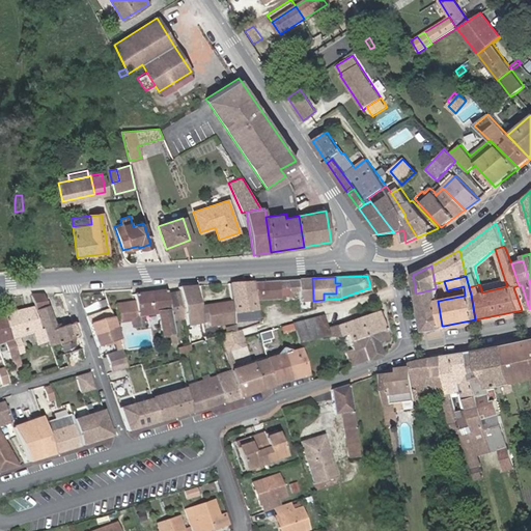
[(300,301),(313,301),(312,278),(288,280),(289,292),(299,292),(300,301)]
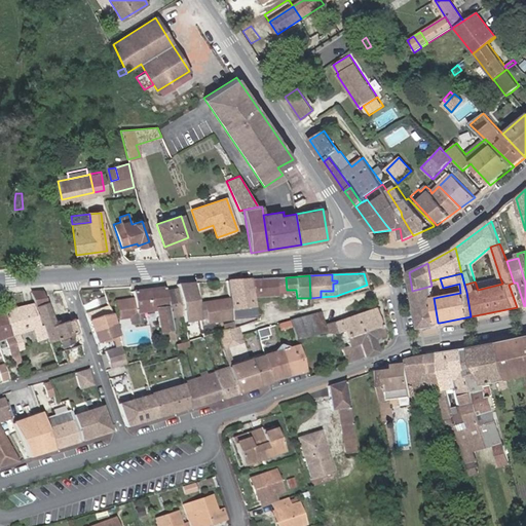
[(254,298),(277,297),(276,277),(251,279),(254,298)]
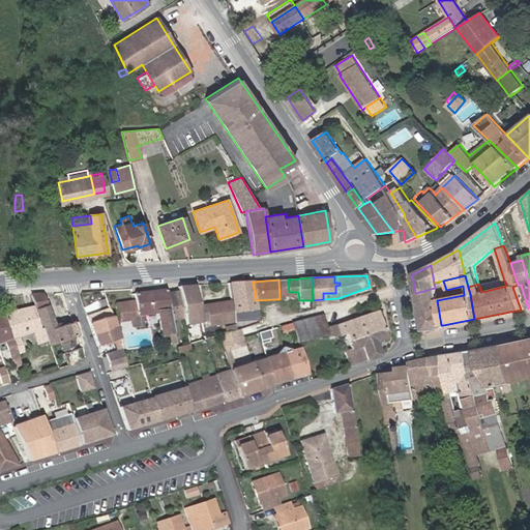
[(289,292),(288,280),(278,280),(280,299),(280,302),(289,301),(289,292)]
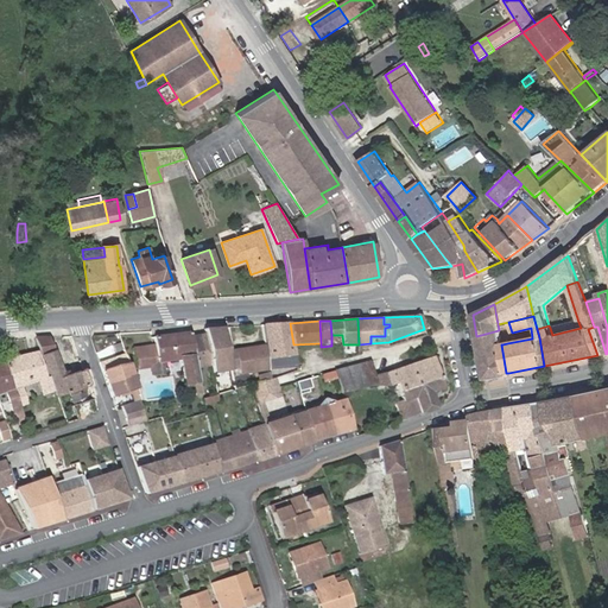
[(581,328),(578,322),(550,328),(552,335),(581,328)]
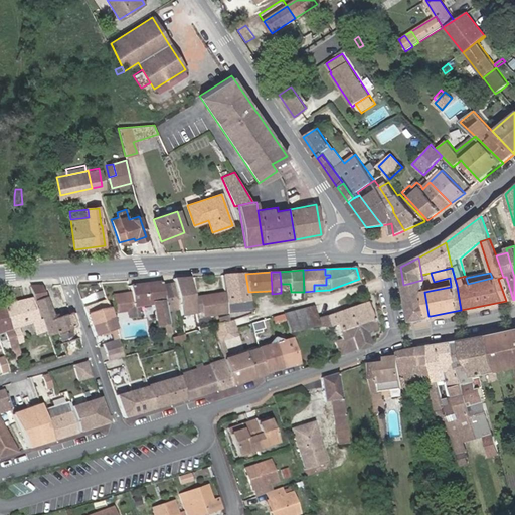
[(248,292),(245,274),(222,275),(225,293),(226,304),(250,301),(248,292)]
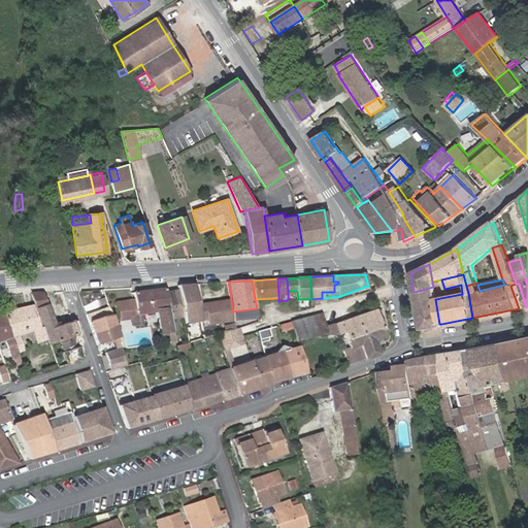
[(519,308),(526,307),(519,284),(516,284),(510,286),(519,308)]
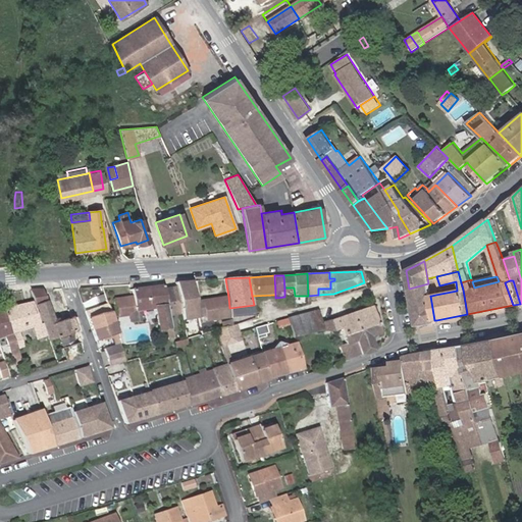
[(199,317),(196,301),(192,281),(175,282),(176,286),(181,312),(183,320),(199,317)]
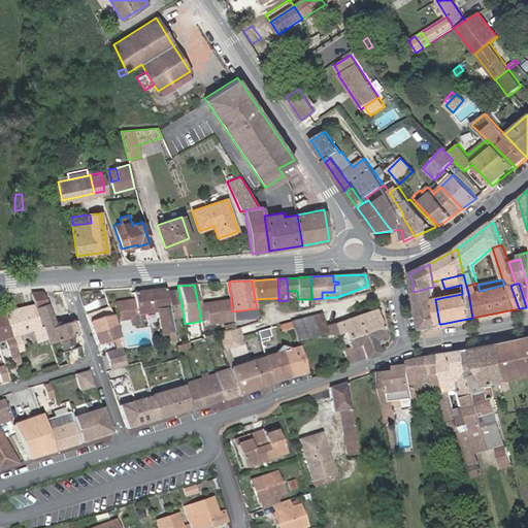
[(421,329),(441,326),(441,324),(439,324),(435,299),(433,287),(414,292),(421,329)]
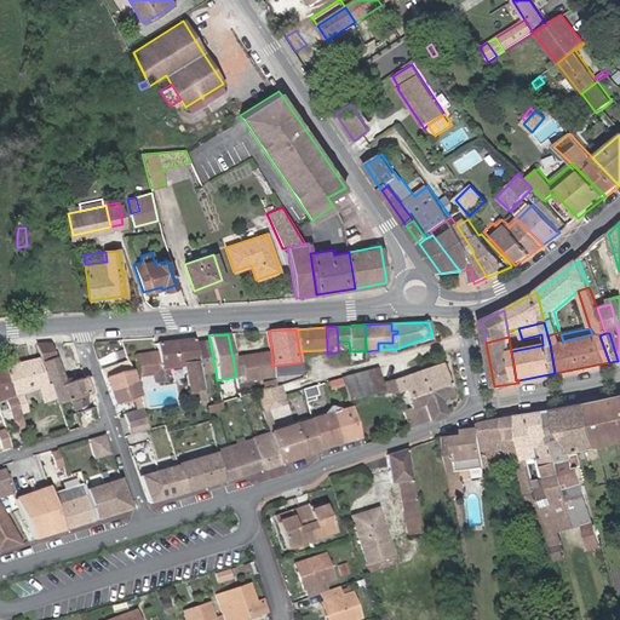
[(159,351),(137,355),(141,377),(151,375),(153,383),(171,380),(168,368),(183,367),(188,394),(204,390),(201,374),(195,343),(195,339),(156,344),(159,351)]
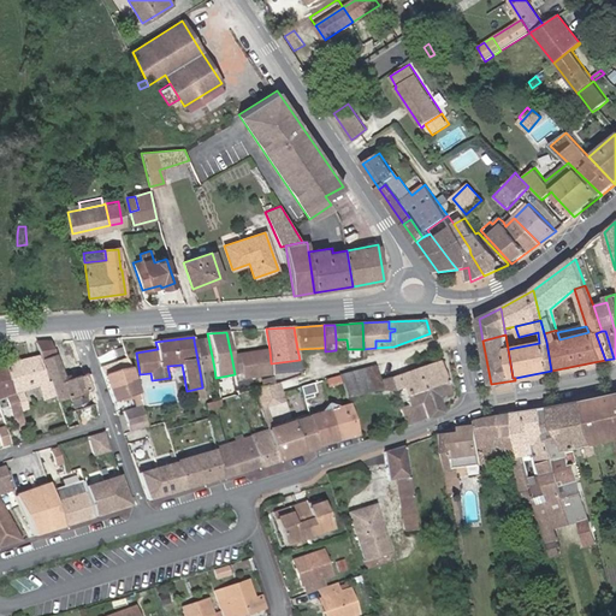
[(214,368),(208,338),(194,341),(200,372),(214,368)]
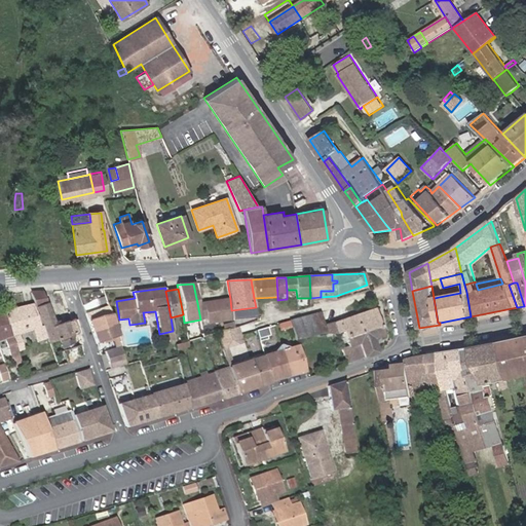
[(297,298),(296,290),(287,290),(287,299),(297,298)]
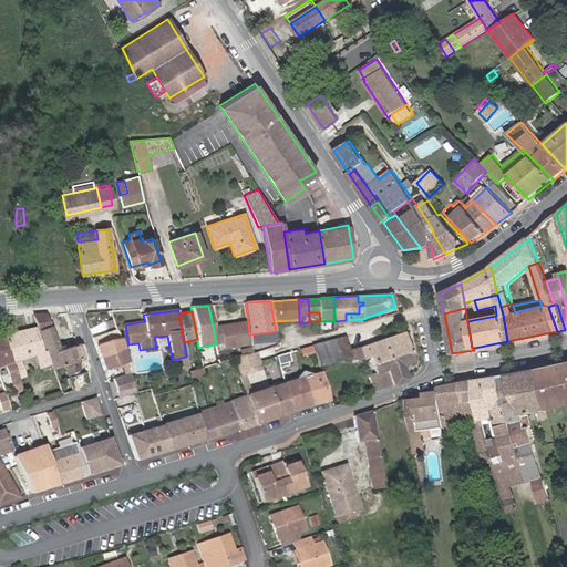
[(83,360),(78,344),(58,351),(49,327),(44,315),(33,315),(47,351),(51,363),(53,370),(83,360)]
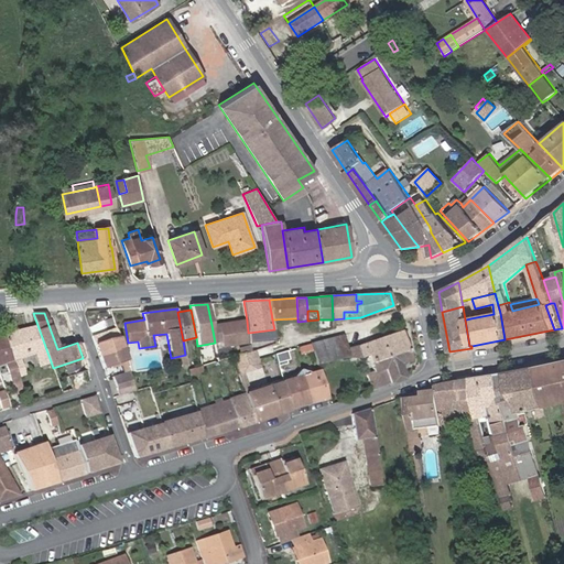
[(248,333),(247,321),(219,324),(221,342),(223,347),(250,343),(248,333)]
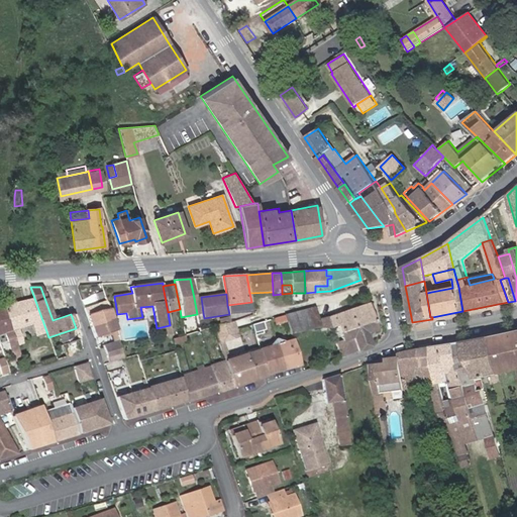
[(203,313),(201,297),(194,298),(197,314),(203,313)]
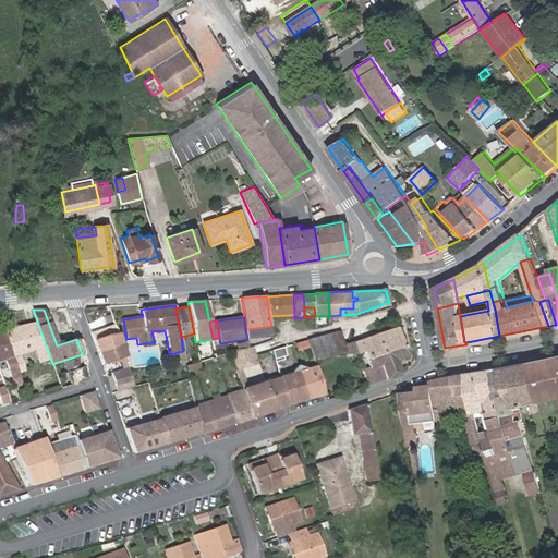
[(43,347),(35,323),(4,330),(19,373),(24,371),(19,354),(35,349),(43,347)]
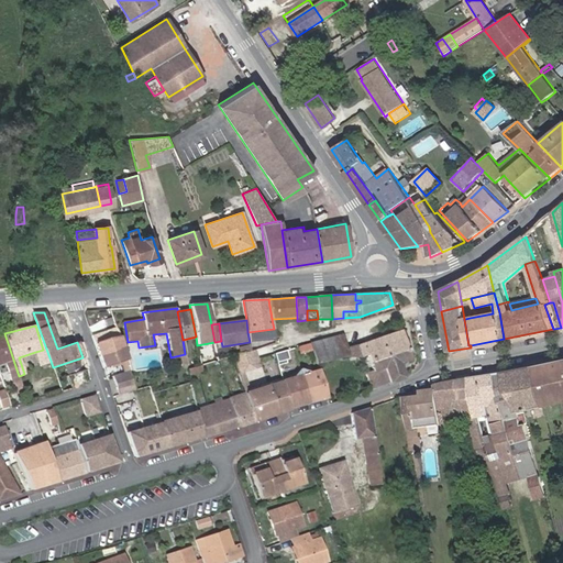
[(120,337),(117,328),(111,330),(113,339),(120,337)]
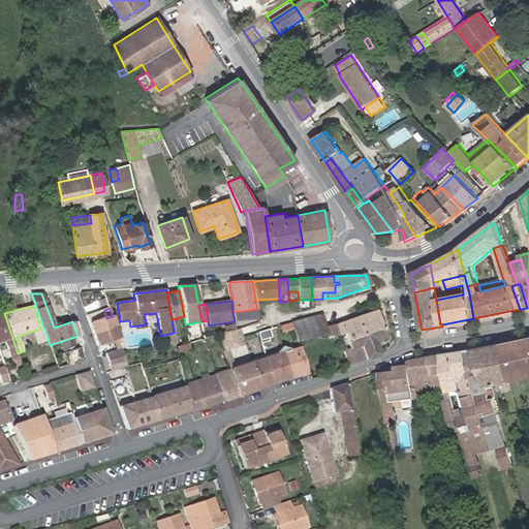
[(385,337),(377,310),(335,324),(338,336),(345,334),(349,348),(343,350),(349,367),(379,354),(375,341),(385,337)]
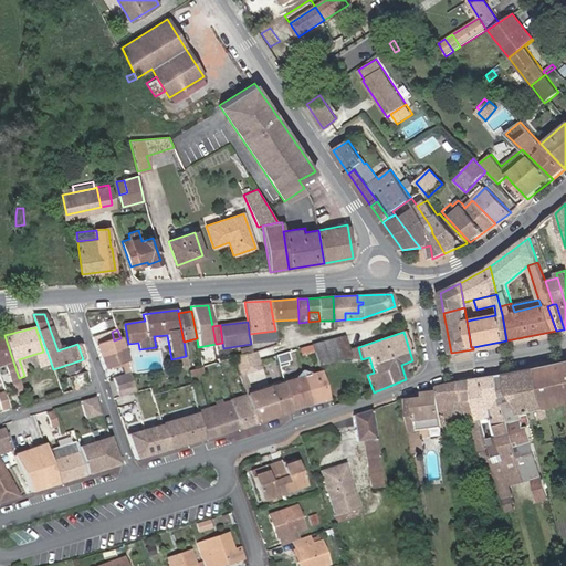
[(19,378),(4,335),(3,334),(0,334),(0,366),(6,365),(8,371),(17,395),(24,392),(19,378)]
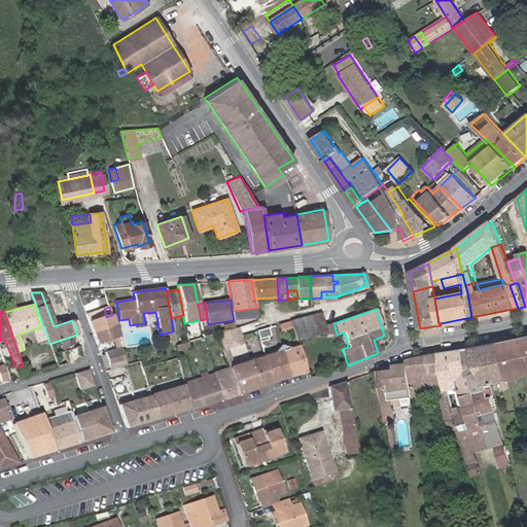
[(325,334),(323,327),(323,323),(322,323),(320,314),(290,321),(292,327),(295,341),(325,334)]
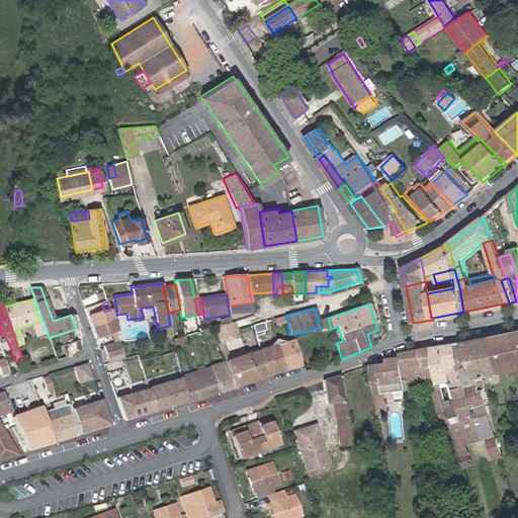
[(87,317),(95,338),(111,333),(116,331),(117,331),(110,310),(104,312),(87,317)]
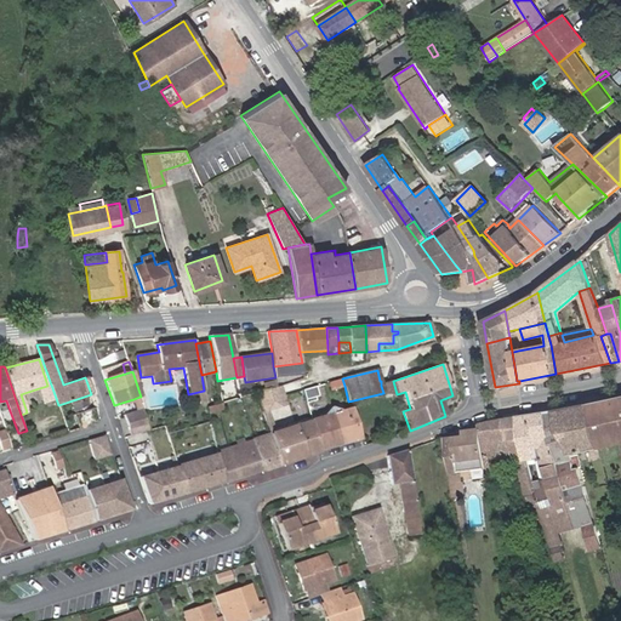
[(342,379),(330,382),(332,389),(345,386),(342,379)]
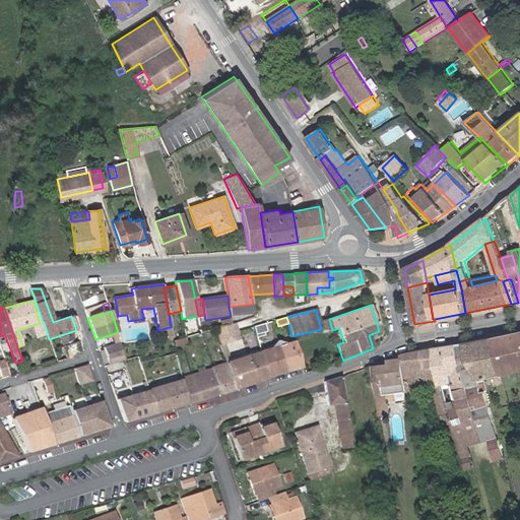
[(332,330),(329,319),(319,323),(321,329),(332,330)]
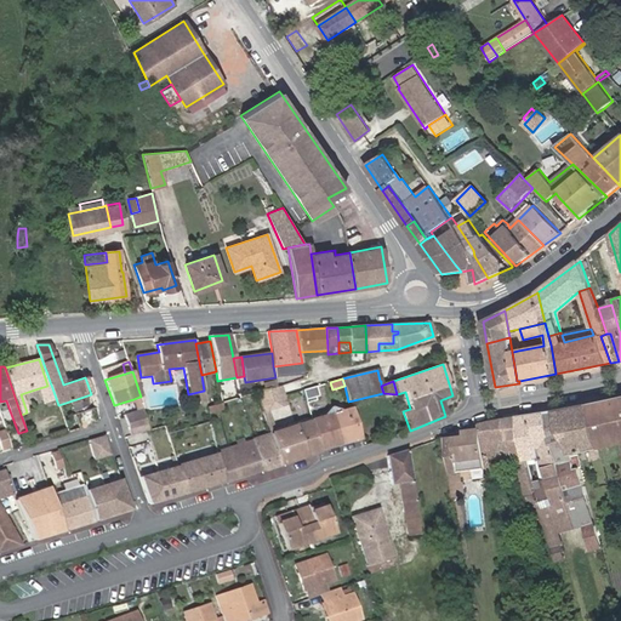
[(56,398),(51,385),(47,386),(39,388),(43,403),(56,398)]
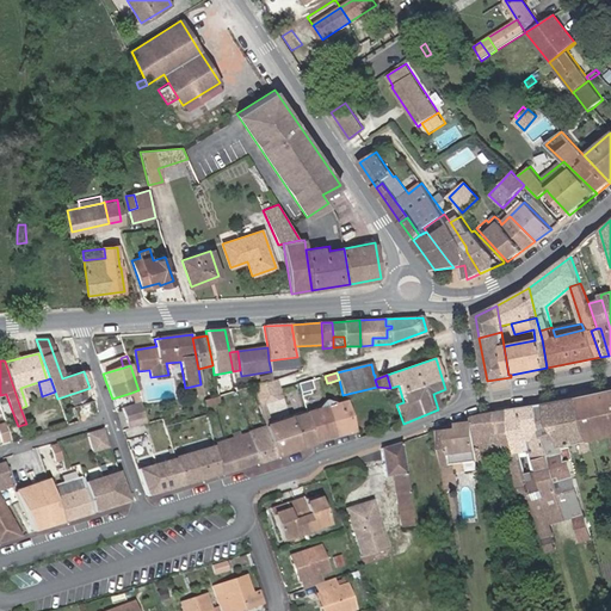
[(278,389),(276,380),(272,381),(260,384),(252,387),(259,405),(265,403),(266,402),(264,394),(278,389)]
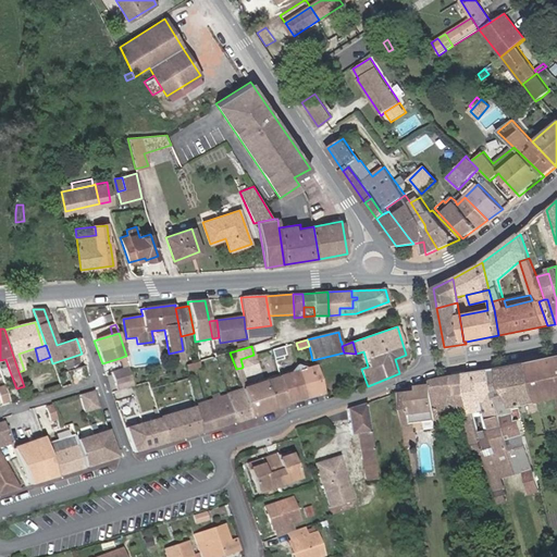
[(283,346),(271,349),(274,360),(284,358),(283,355),(285,355),(283,346)]
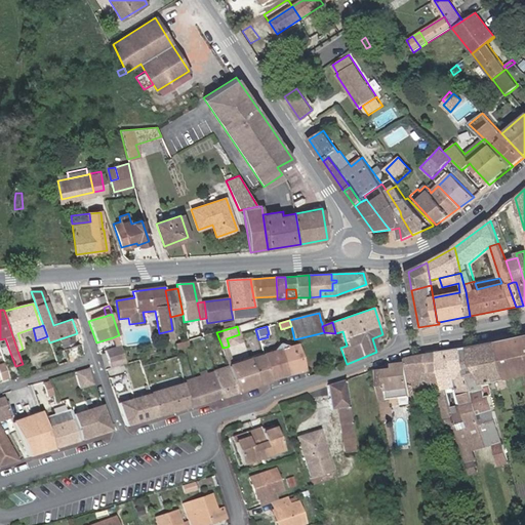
[(81,345),(77,333),(49,342),(57,365),(67,362),(64,351),(81,345)]
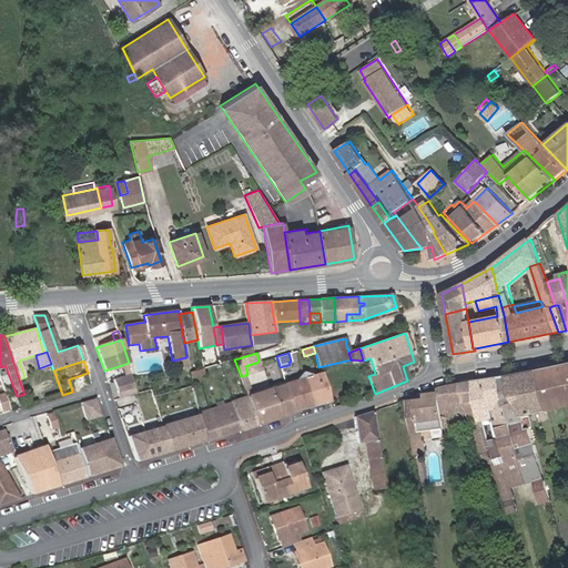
[(261,371),(259,362),(245,366),(247,374),(261,371)]
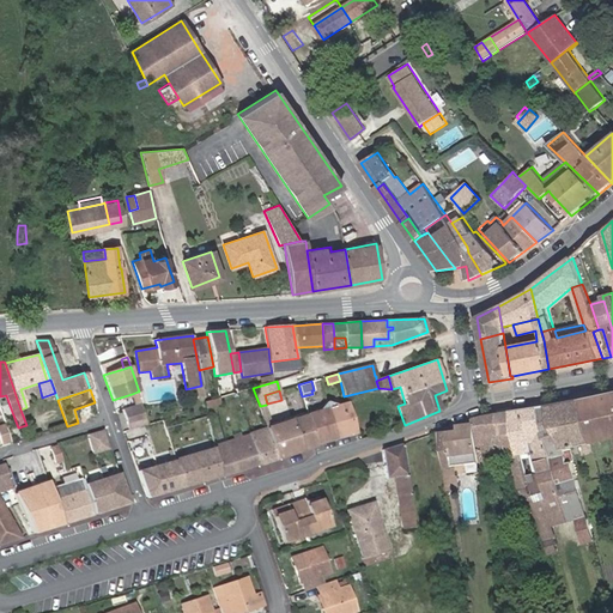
[(612,392),(582,399),(593,442),(612,436),(612,392)]
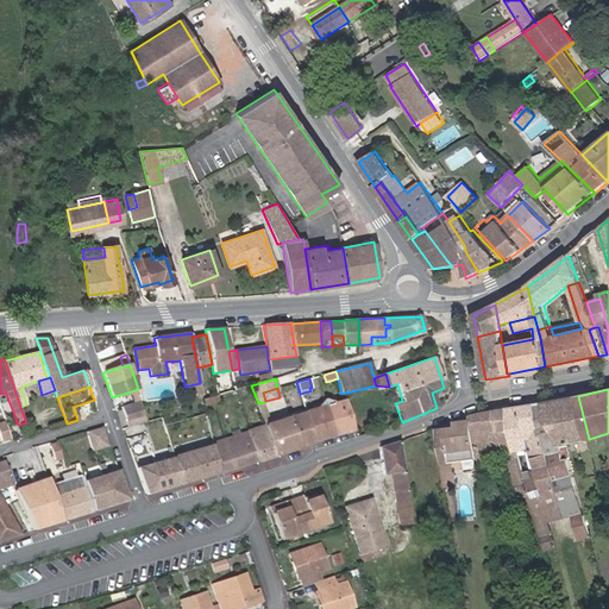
[(219,402),(218,395),(203,400),(205,406),(219,402)]
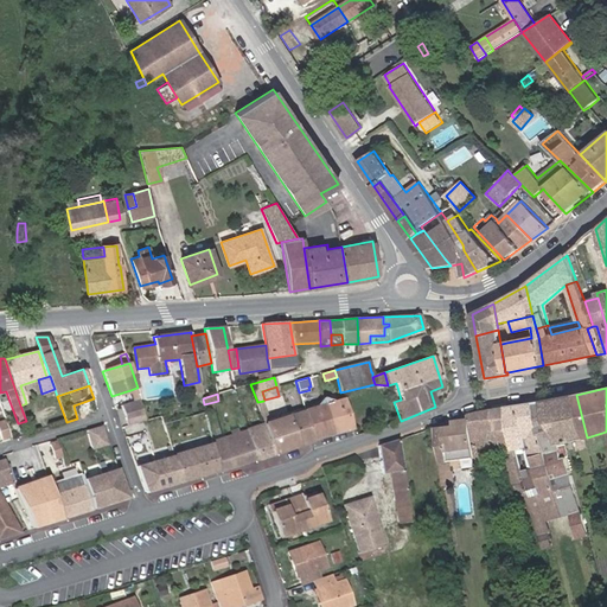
[(587,438),(576,395),(543,401),(547,420),(556,436),(558,443),(587,438)]
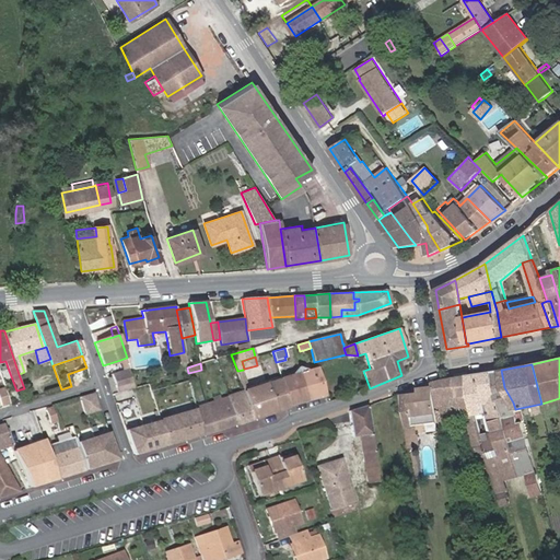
[(307,400),(298,366),(290,374),(280,377),(281,378),(289,407),(307,400)]
